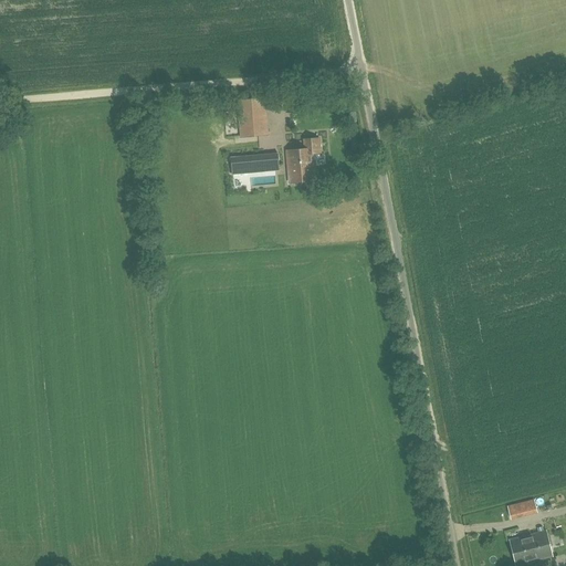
[(253,98),(239,100),(241,136),(268,134),(266,115),(254,116),(253,98)]
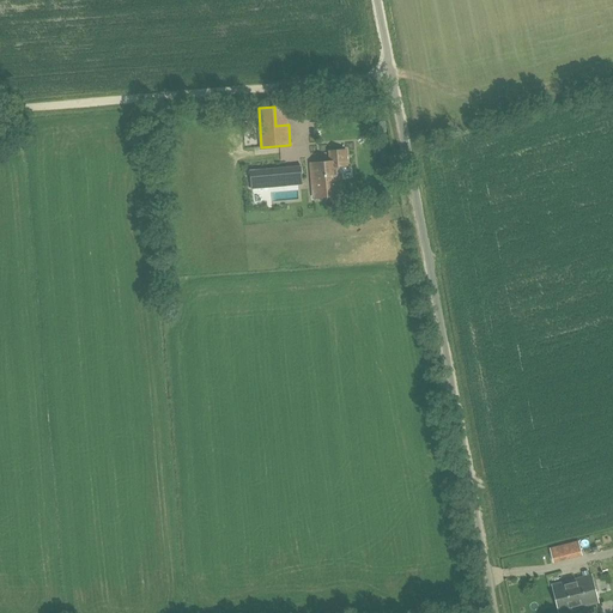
[(331,162),(310,163),(314,198),(341,195),(339,165),(347,165),(346,150),(329,151),(331,162)]
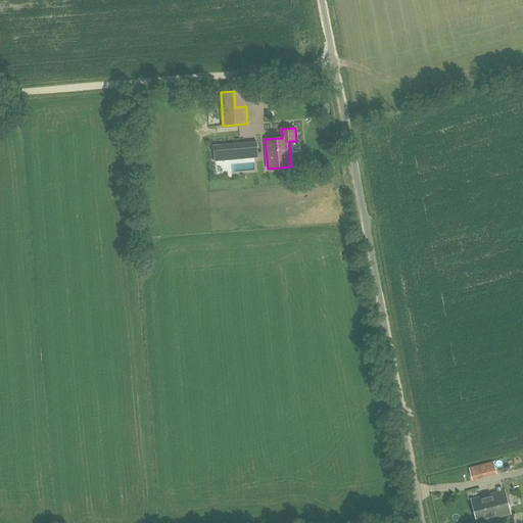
[(215,160),(239,159),(257,157),(256,141),(238,142),(214,144),(215,160)]
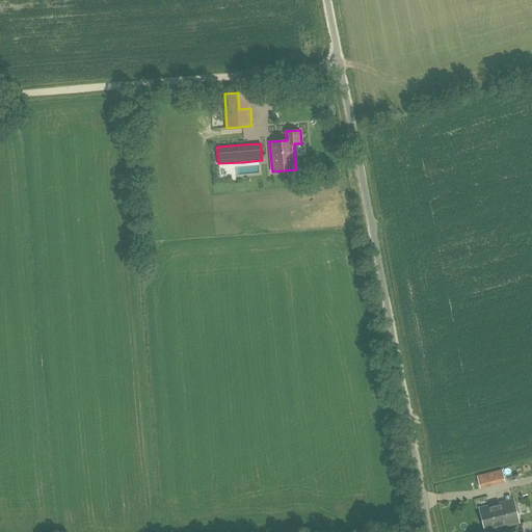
[(490,474),(483,476),(486,485),(493,483),(490,474)]
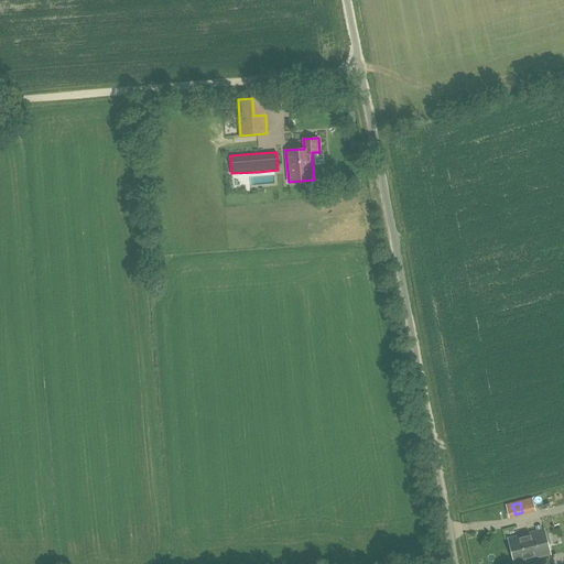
[(507,538),(513,563),(551,554),(544,528),(507,538)]
